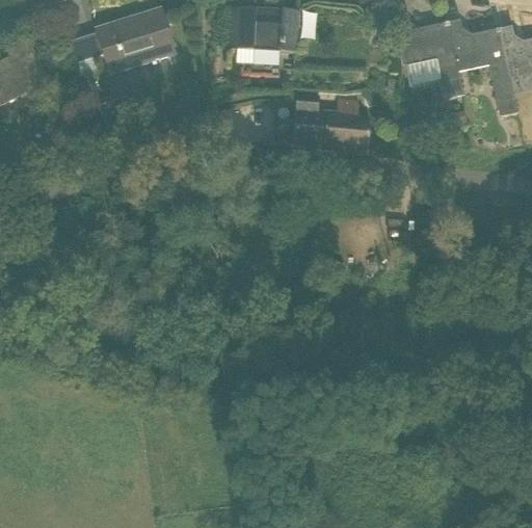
[(298,9),(231,5),(229,47),(296,51),(298,9)]
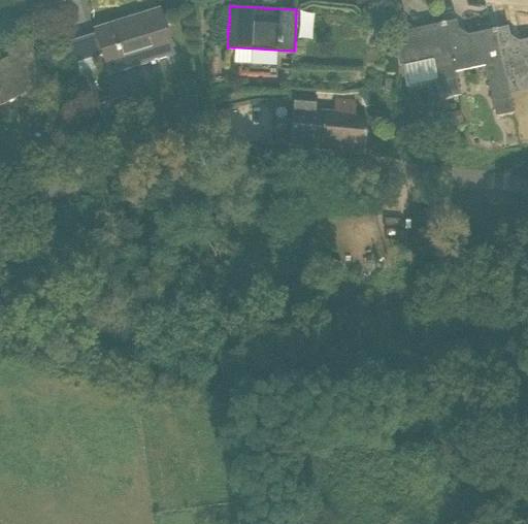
[(173,52),(159,6),(95,27),(103,53),(117,48),(122,67),(173,52)]
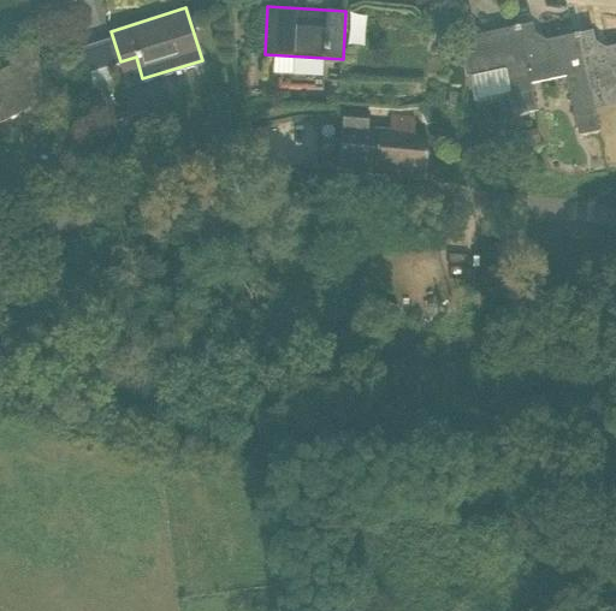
[(365,43),(365,12),(350,12),(349,43),(365,43)]
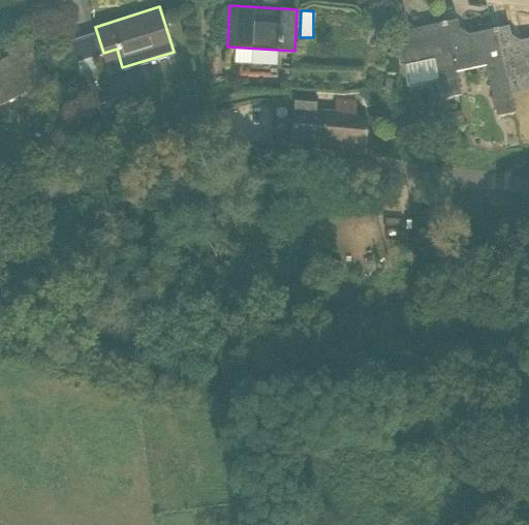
[(438,97),(460,93),(455,69),(445,21),(408,28),(405,11),(393,14),(406,79),(407,85),(435,79),(438,97)]
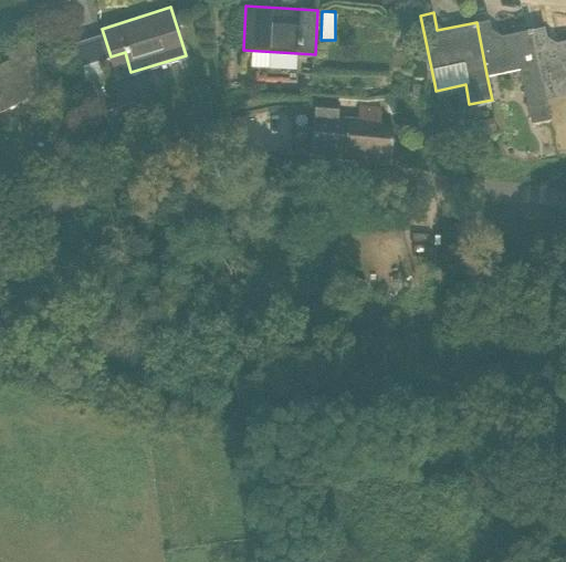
[(532,122),(549,118),(543,81),(532,29),(493,37),(489,19),(477,22),(486,74),(521,68),(532,122)]
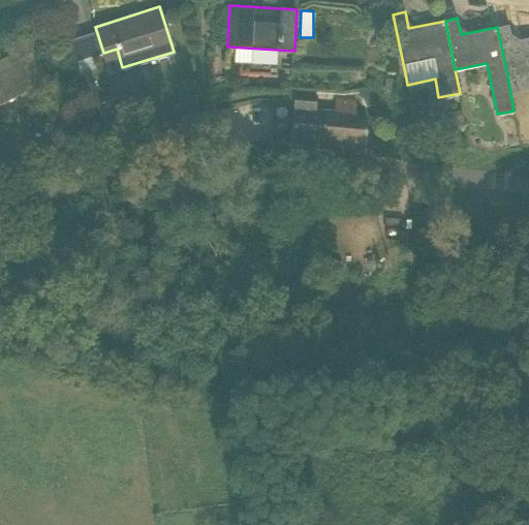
[(528,36),(512,40),(509,25),(497,27),(507,75),(528,70),(528,36)]
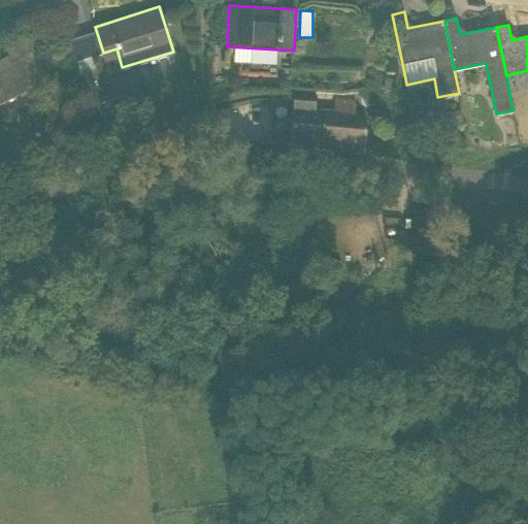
[(0,101),(27,88),(30,94),(48,85),(27,39),(8,48),(11,56),(0,61),(0,101)]
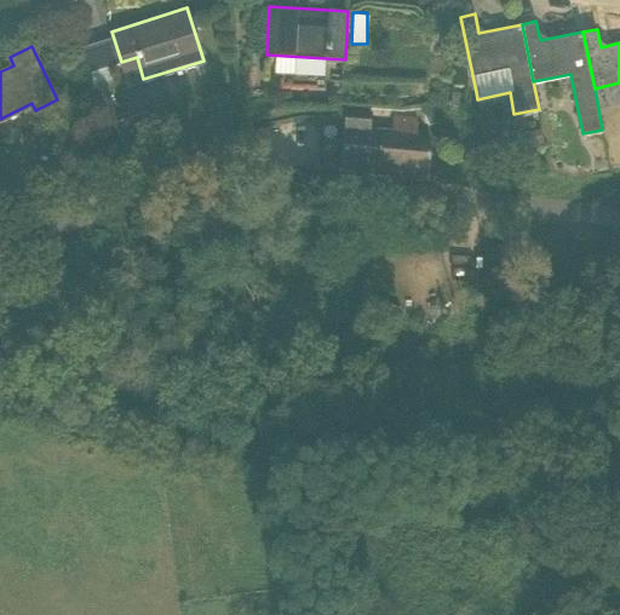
[(115,78),(110,64),(90,70),(95,87),(107,85),(105,80),(115,78)]
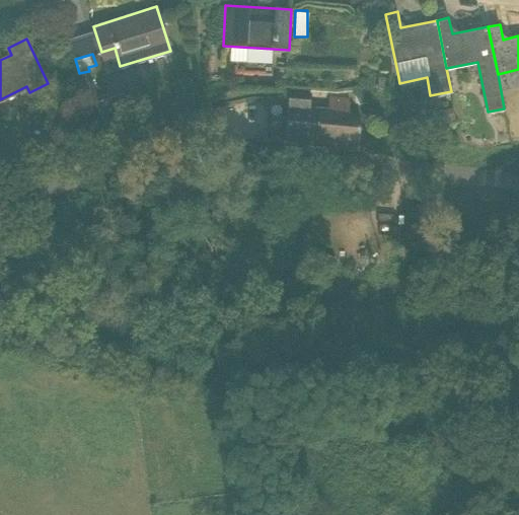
[(361,82),(353,85),(359,103),(367,100),(361,82)]
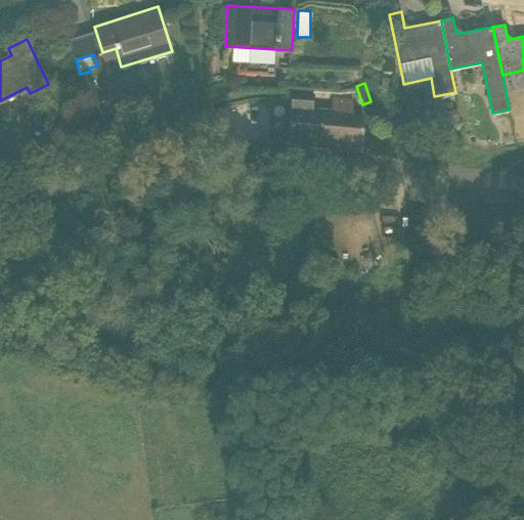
[(314,93),(293,91),(291,117),(274,115),(273,140),(317,144),(320,110),(313,110),(314,93)]
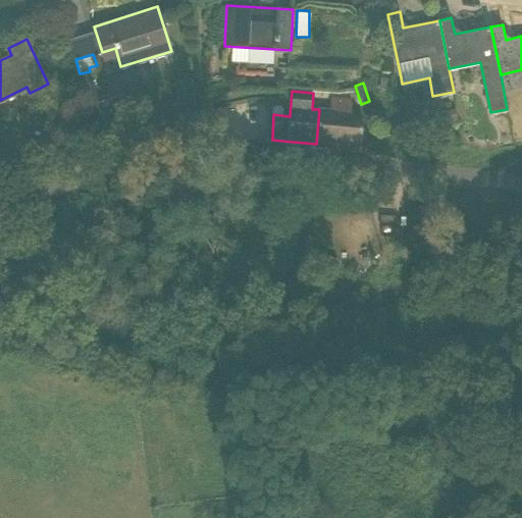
[(132,116),(124,93),(95,102),(106,124),(132,116)]
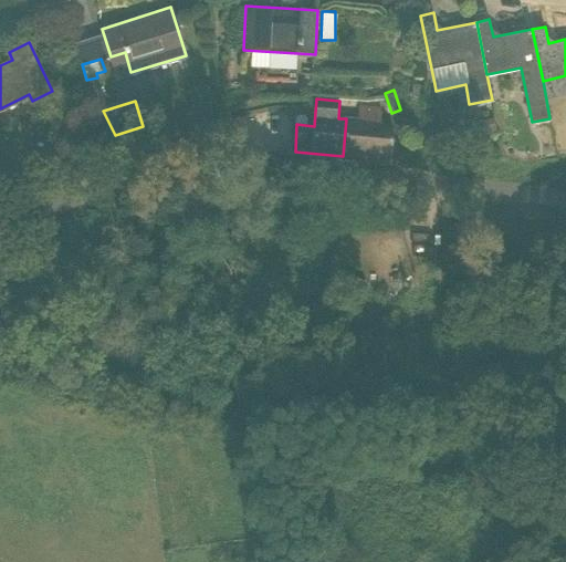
[(343,156),(390,160),(394,123),(381,122),(383,104),(360,102),(359,120),(346,118),(343,156)]
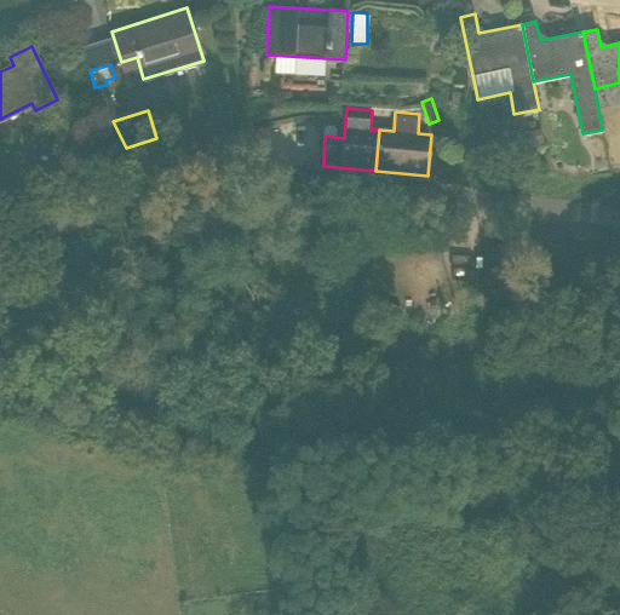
[(235,128),(237,142),(269,134),(265,121),(235,128)]
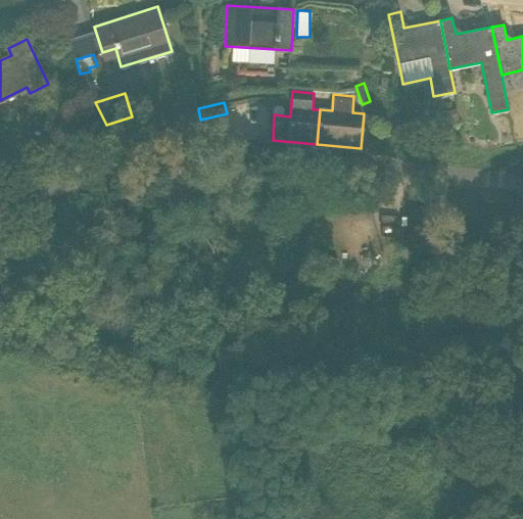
[(459,120),(457,107),(445,109),(447,122),(459,120)]
